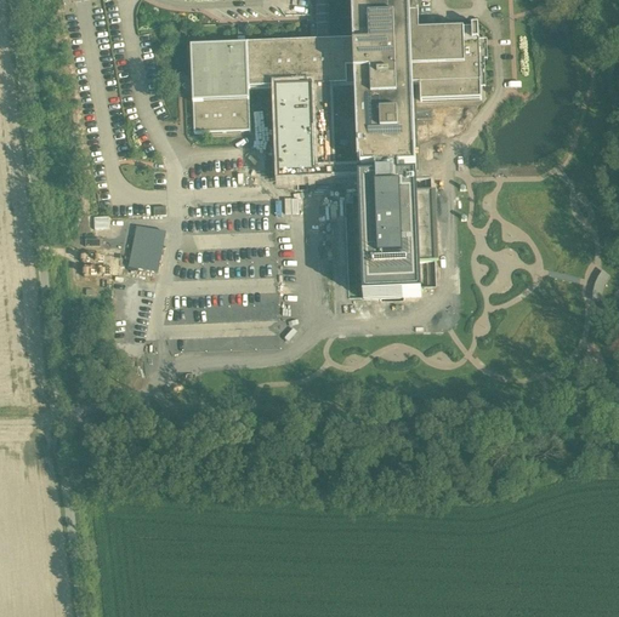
[(355,85),(357,170),(373,169),(396,169),(418,167),(415,96),(481,93),(478,28),(412,30),(409,0),(347,0),(350,34),(330,35),(323,35),(314,35),(248,38),(249,43),(250,89),(294,87),(338,86),(355,85)]
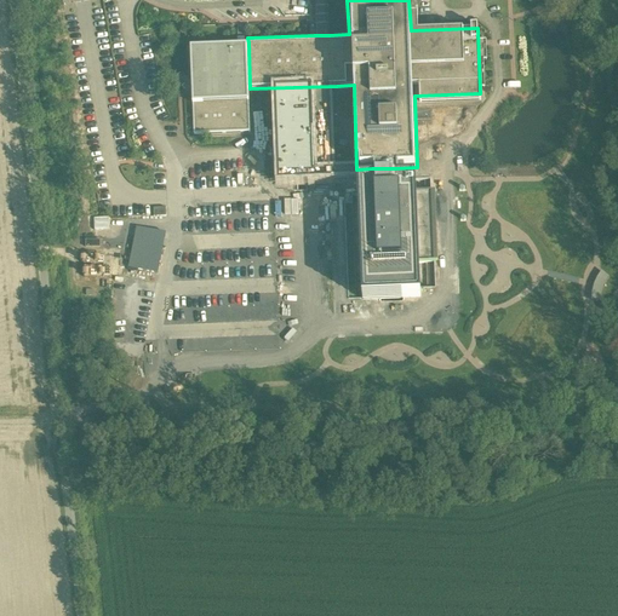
[(313,0),(314,16),(314,35),(322,35),(330,35),(327,0),(313,0)]
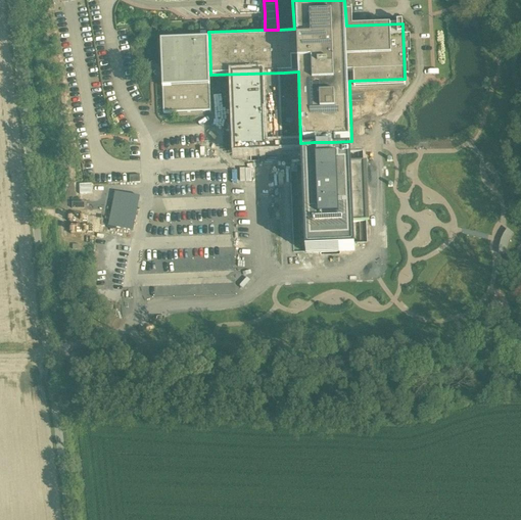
[(198,36),(159,37),(161,111),(211,110),(210,75),(209,36),(204,36),(198,36)]
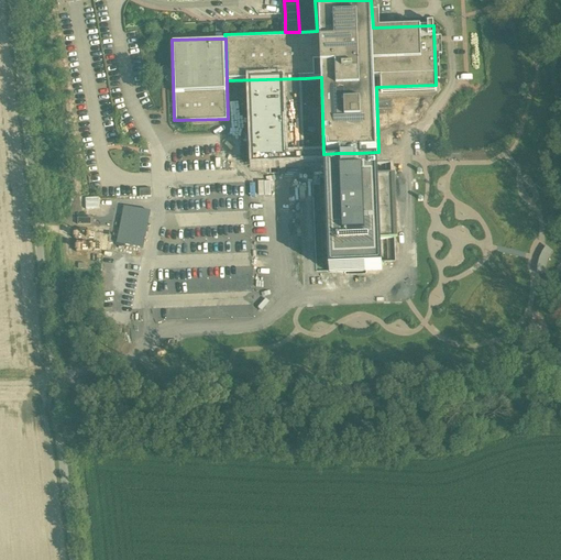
[(307,123),(306,78),(266,79),(268,124),(307,123)]
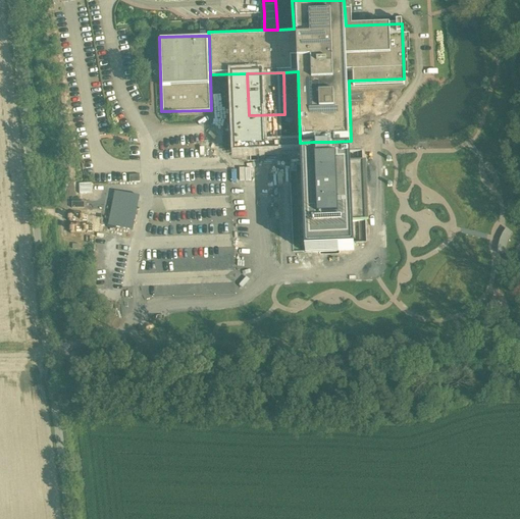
[(313,148),(299,148),(303,250),(352,247),(351,217),(366,216),(363,157),(348,157),(348,146),(333,147),(332,142),(313,142),(313,148)]
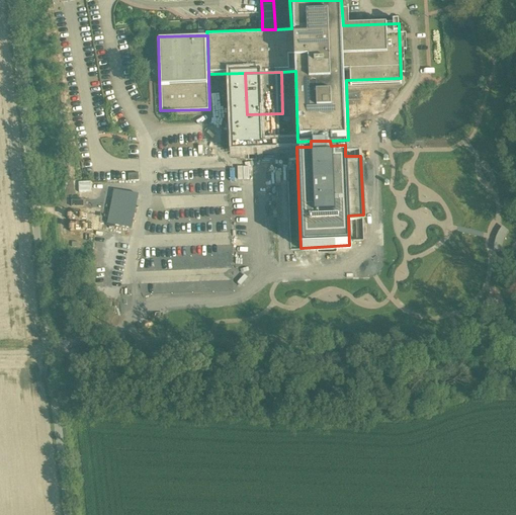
[(106,221),(130,226),(137,193),(113,188),(106,221)]
